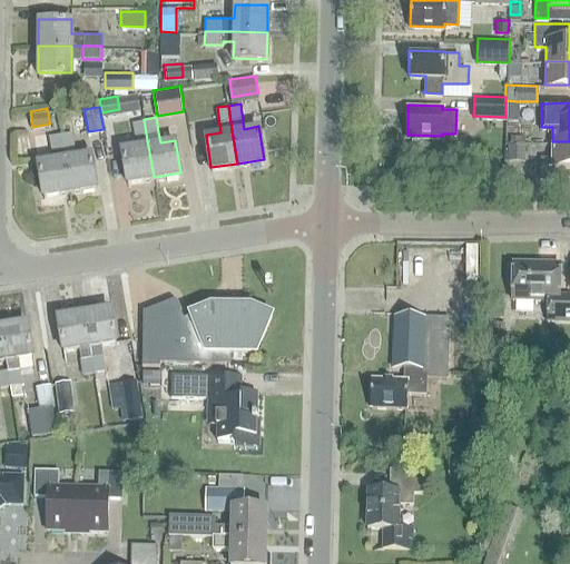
[(154,177),(146,134),(144,119),(133,121),(135,136),(137,136),(138,146),(121,148),(127,181),(154,177)]
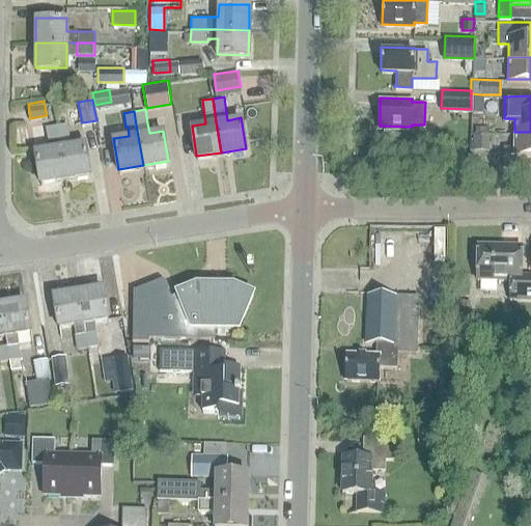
[(64,177),(89,173),(85,143),(70,145),(67,136),(65,122),(56,123),(58,137),(64,177)]
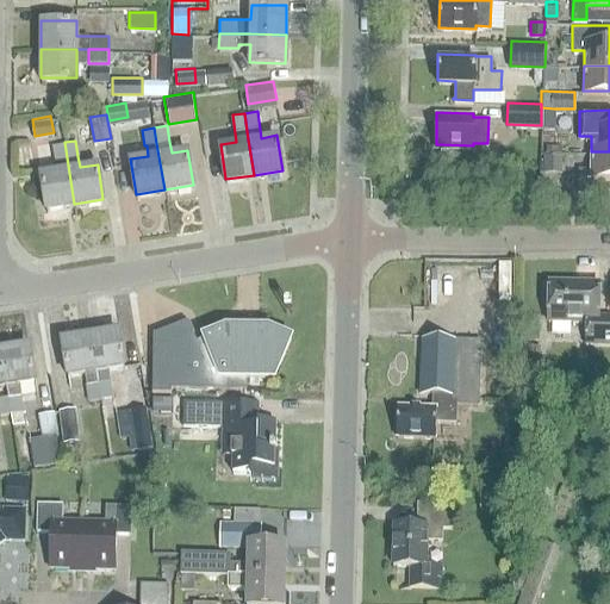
[(67,157),(64,142),(54,143),(56,160),(67,157)]
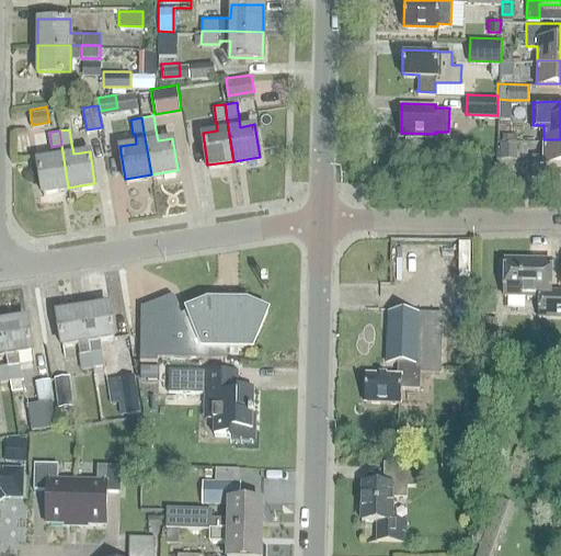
[(499,139),(499,155),(515,155),(516,139),(499,139)]
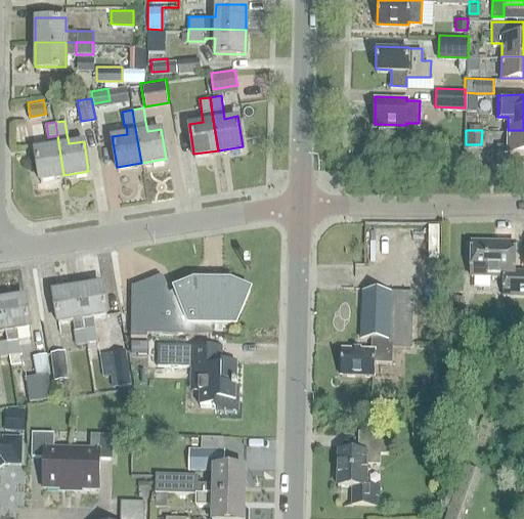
[(523,130),(508,130),(507,143),(496,143),(496,164),(508,165),(508,152),(523,152),(523,130)]
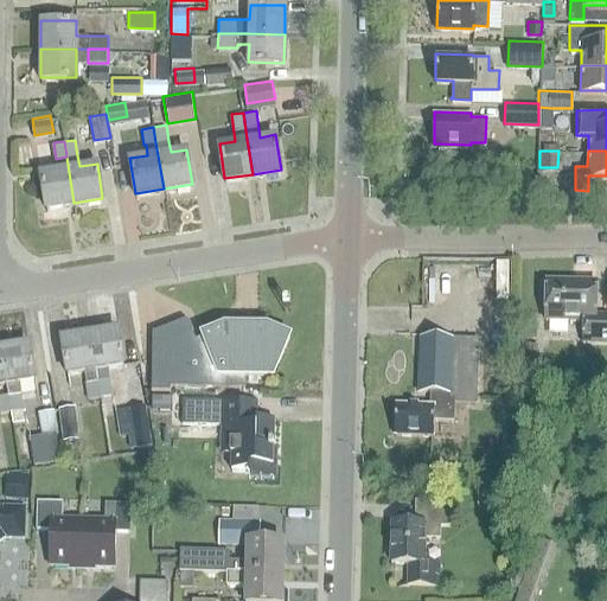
[(55,170),(40,172),(46,208),(74,203),(66,157),(56,159),(53,159),(55,170)]
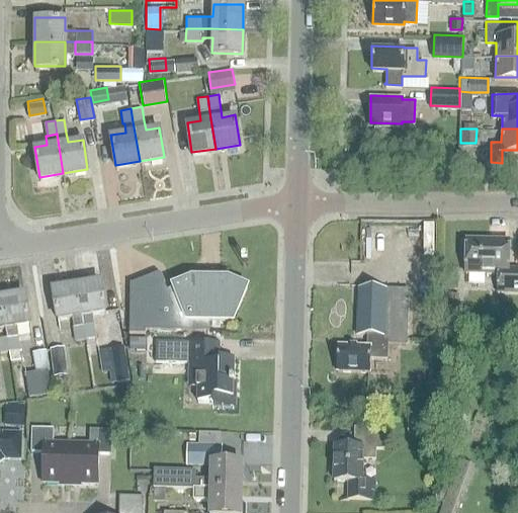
[(508,238),(465,236),(465,270),(498,271),(497,289),(517,289),(517,265),(508,265),(508,238)]
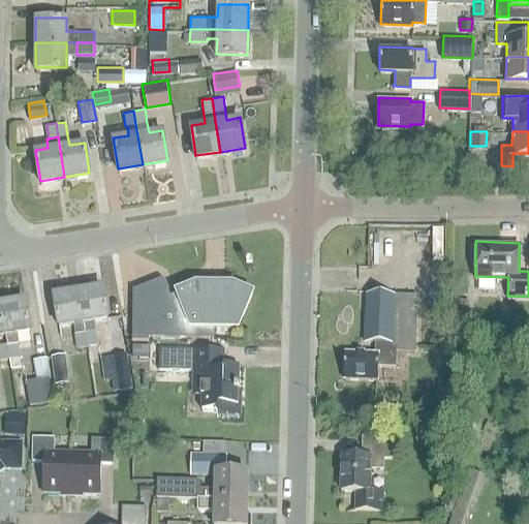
[(131,337),(148,338),(148,334),(214,335),(214,334),(213,334),(213,325),(240,325),(240,324),(239,324),(252,290),(232,282),(232,274),(195,273),(195,281),(169,291),(164,278),(162,276),(159,276),(133,287),(133,286),(132,286),(131,337)]
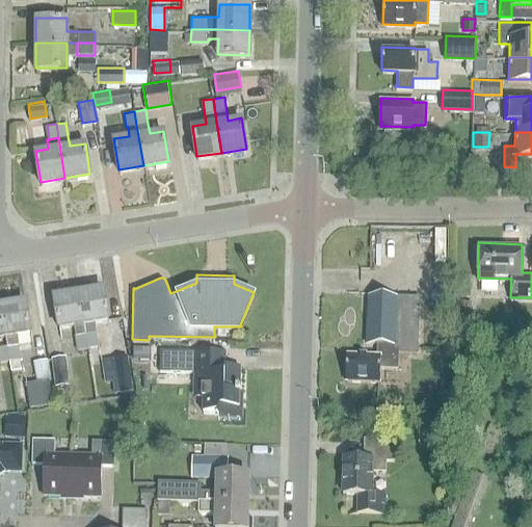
[(103,287),(79,291),(88,346),(99,344),(97,330),(95,331),(92,320),(108,317),(103,287)]
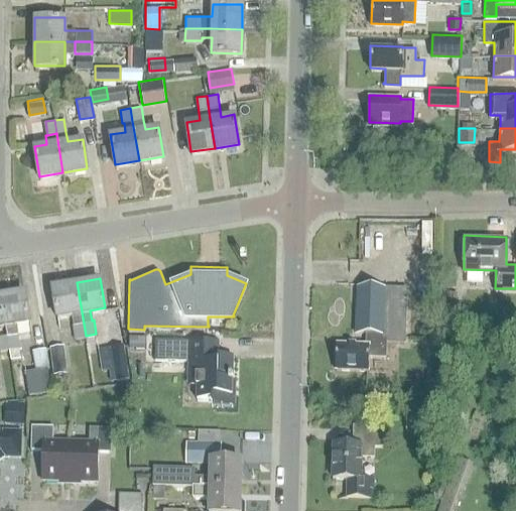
[(72,313),(74,324),(73,324),(75,338),(86,336),(77,282),(51,286),(56,315),(72,313)]
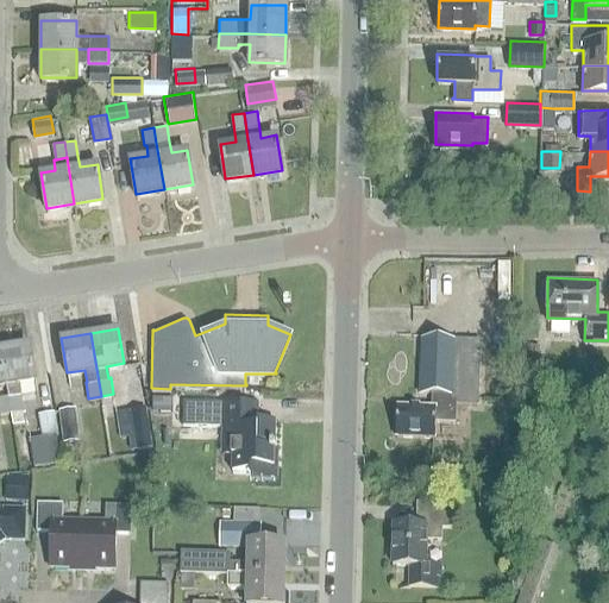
[(397,402),(396,433),(434,435),(434,416),(453,418),(454,406),(452,406),(452,400),(476,401),(477,376),(488,376),(489,339),(421,337),(419,389),(435,389),(435,403),(397,402)]
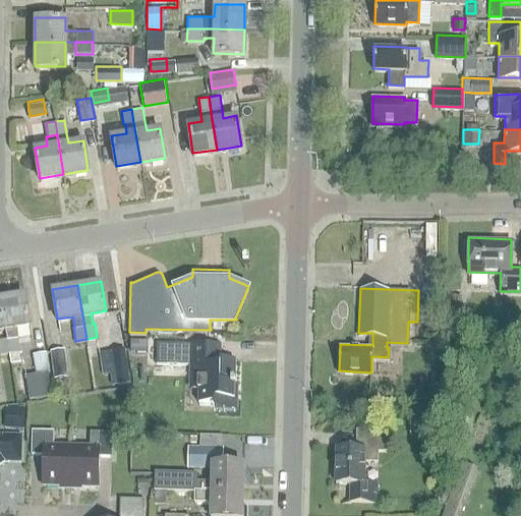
[(24,293),(0,296),(0,298),(5,327),(6,337),(9,352),(10,361),(20,360),(19,350),(20,350),(16,326),(29,323),(24,293)]
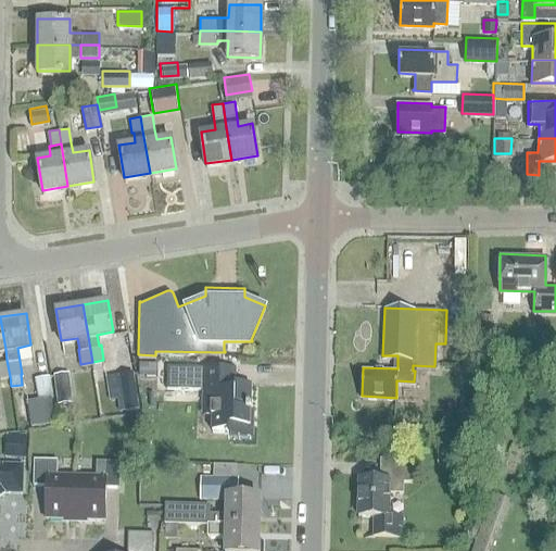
[(0,376),(10,376),(7,360),(0,361),(0,376)]
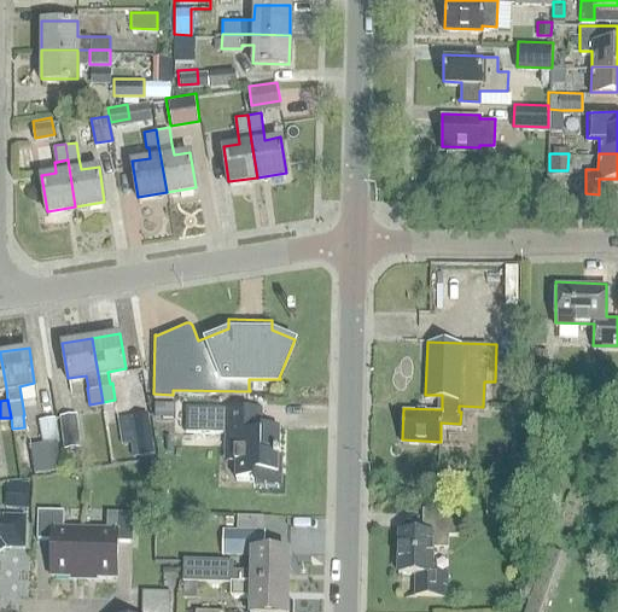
[(153,401),(153,413),(173,413),(173,401),(153,401)]
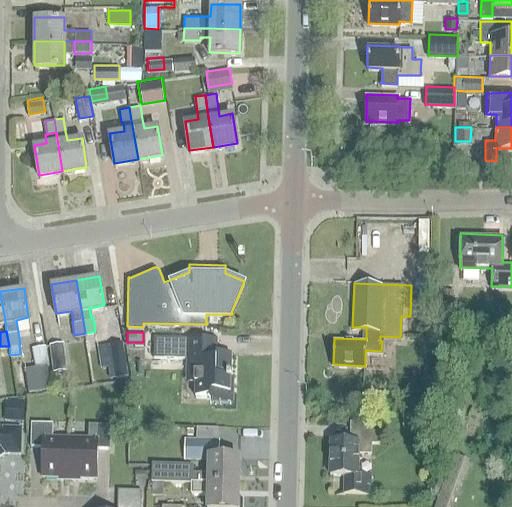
[(154,335),(153,355),(191,356),(191,370),(195,370),(195,394),(210,395),(210,390),(230,390),(230,351),(215,350),(215,336),(154,335)]
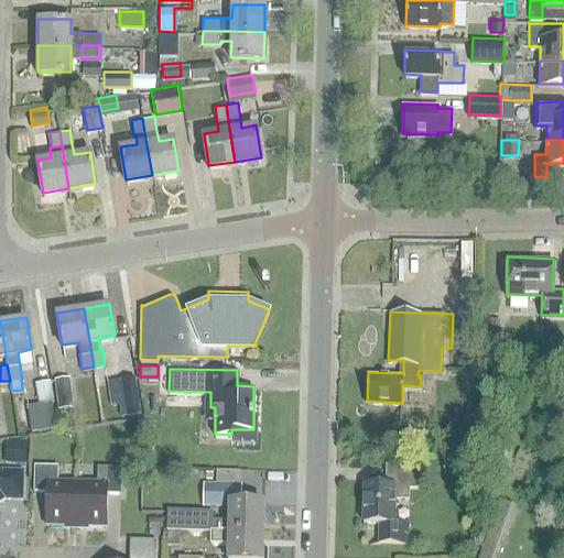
[(141,411),(136,373),(121,375),(127,413),(141,411)]
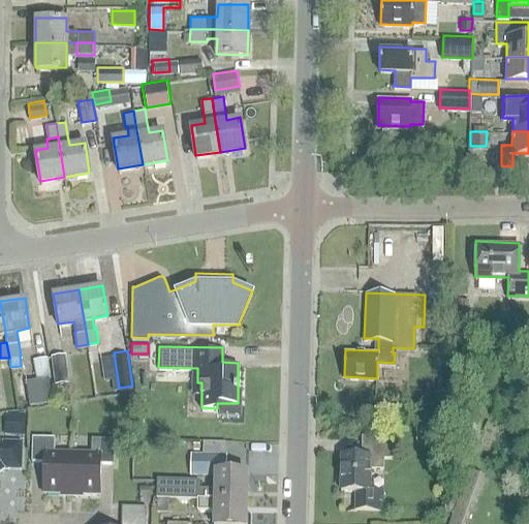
[(68,380),(65,352),(52,353),(54,381),(68,380)]
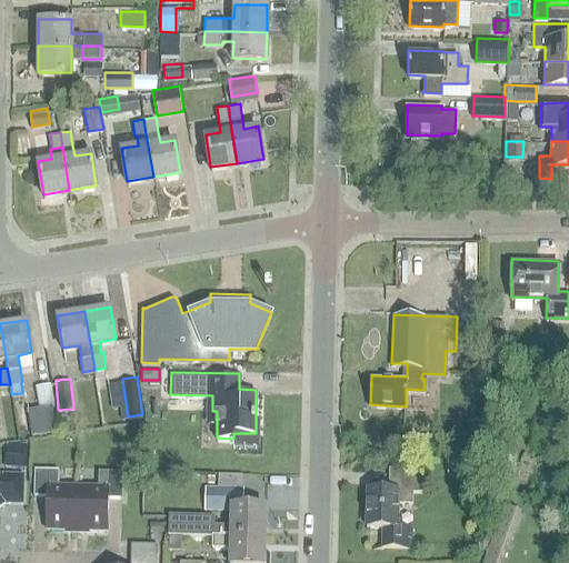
[(28,406),(32,433),(56,430),(49,381),(37,383),(39,405),(28,406)]
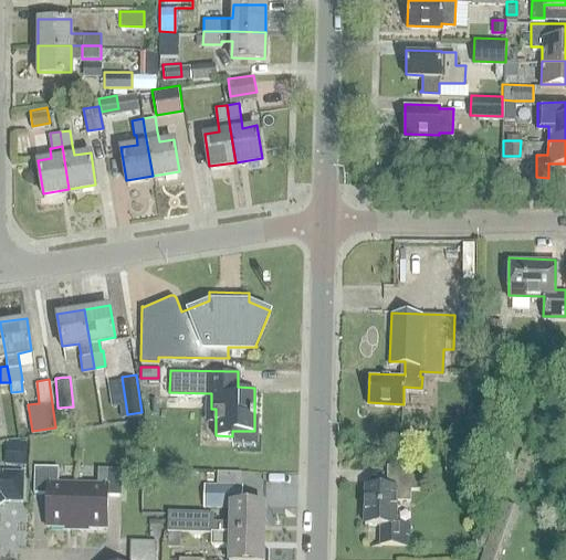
[(25,461),(27,439),(13,439),(12,461),(25,461)]
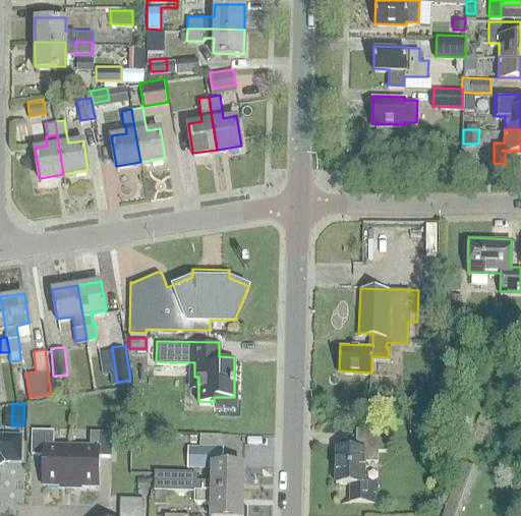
[(43,482),(70,483),(71,443),(53,443),(53,427),(31,427),(31,452),(44,452),(43,482)]
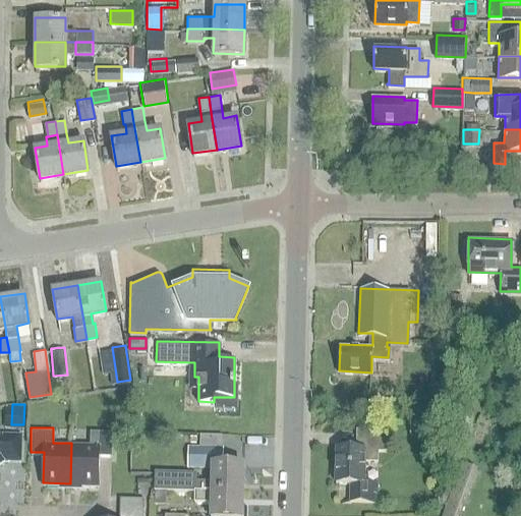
[(363,448),(336,447),(335,480),(350,481),(349,498),(375,499),(375,480),(363,479),(363,458),(377,459),(377,449),(388,449),(388,436),(378,436),(378,428),(356,427),(356,440),(363,441),(363,448)]
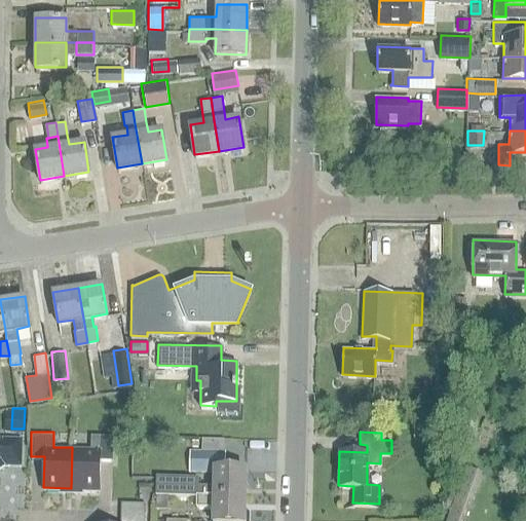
[(72,447),(71,488),(98,489),(99,458),(112,458),(113,434),(90,433),(89,448),(72,447)]
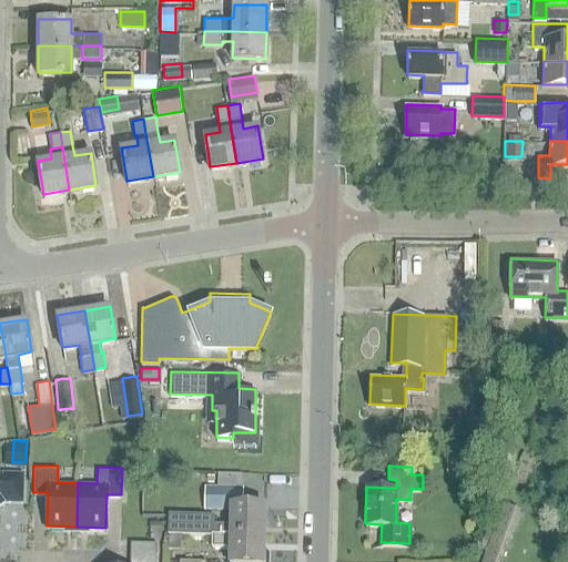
[(0,500),(2,498),(21,499),(22,471),(0,470),(0,500)]
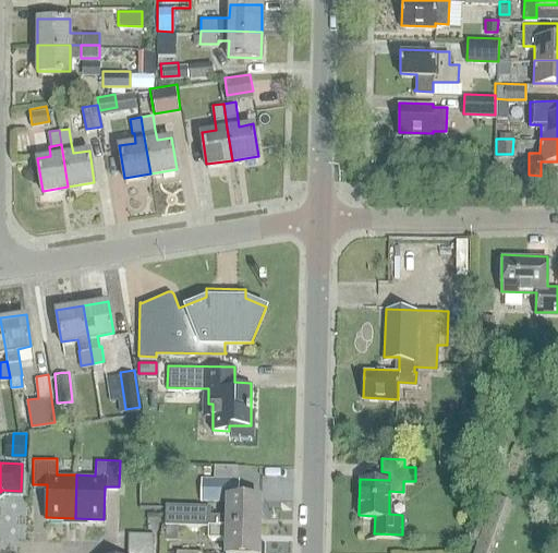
[(201,499),(218,499),(218,490),(238,490),(238,477),(201,477),(201,499)]
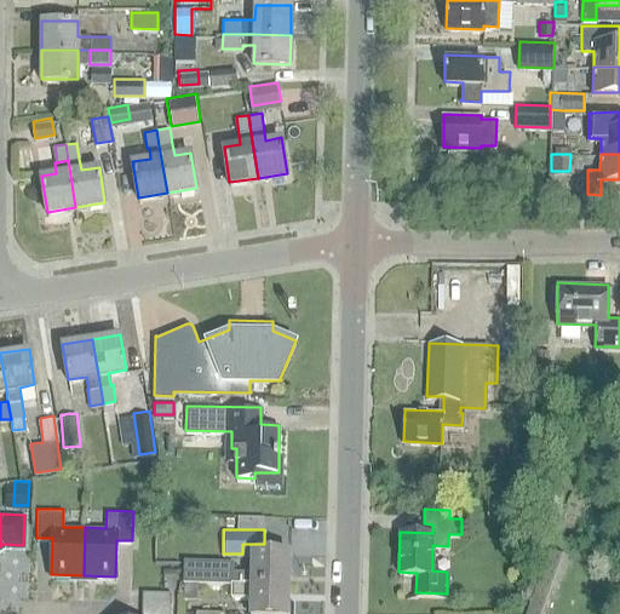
[(550,546),(524,613),(547,613),(570,554),(550,546)]
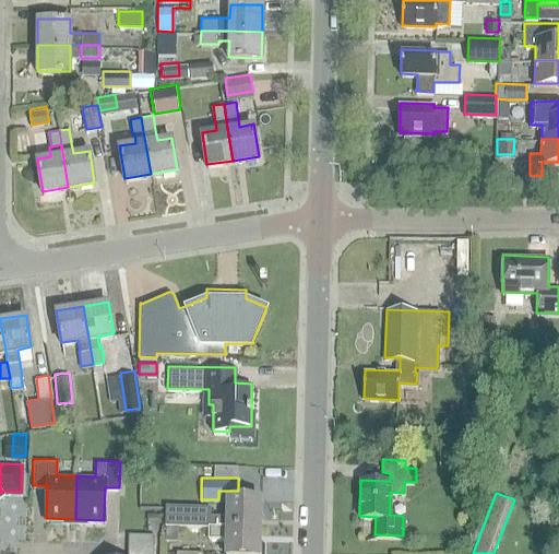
[(209,514),(209,525),(260,527),(261,497),(227,496),(226,514),(209,514)]
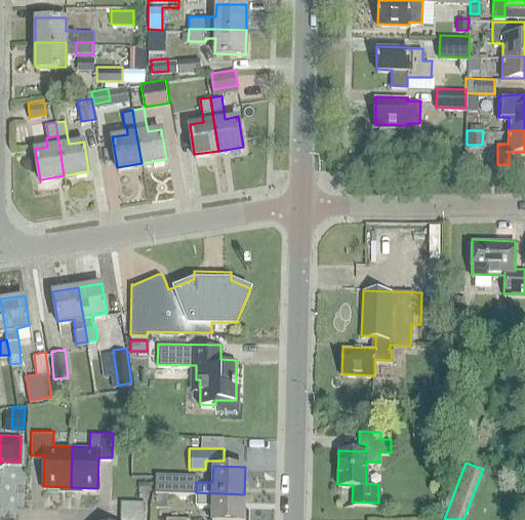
[(243,519),(244,494),(196,492),(196,504),(212,504),(211,519),(243,519)]
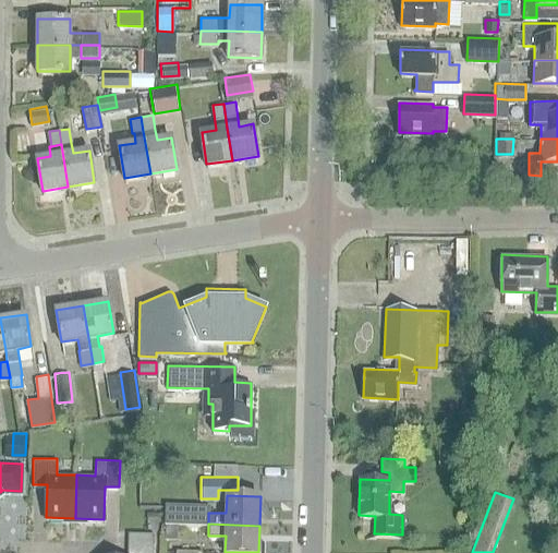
[(154,545),(154,532),(128,531),(128,545),(154,545)]
